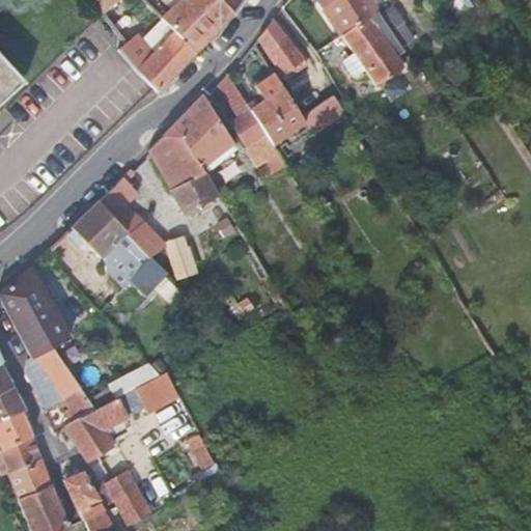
[(119,0),(88,0),(101,15),(119,0)]
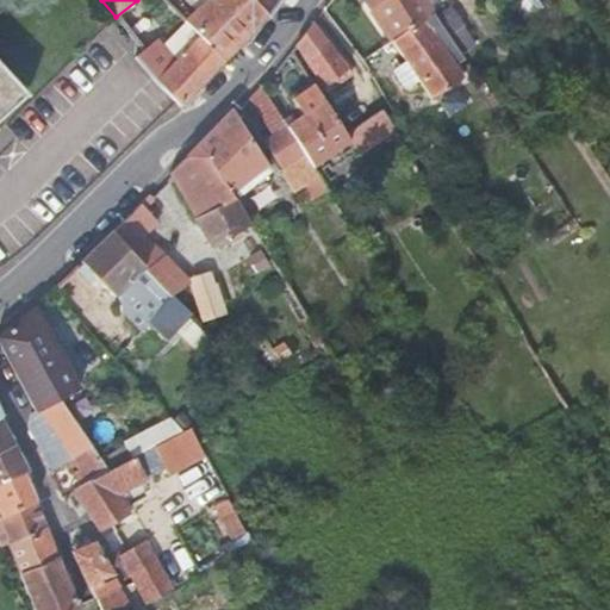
[(205,0),(198,7),(184,20),(188,25),(223,61),(250,33),(277,0),(205,0)]
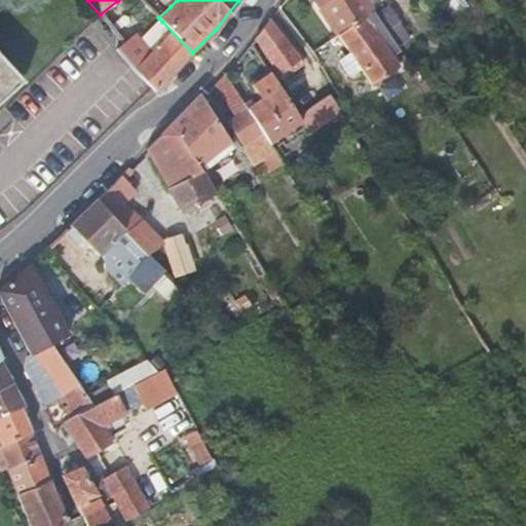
[(313,0),(337,35),(373,11),(365,0),(313,0)]
